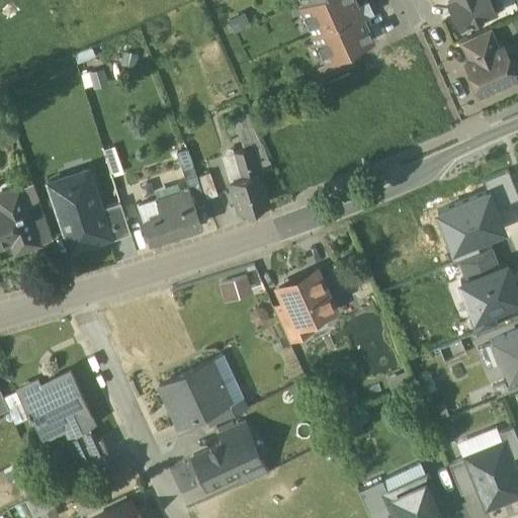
[(306,0),(304,1),(299,3),(325,59),(349,48),(349,50),(373,38),(363,15),(369,13),(364,1),(357,3),(355,0),(306,0)]
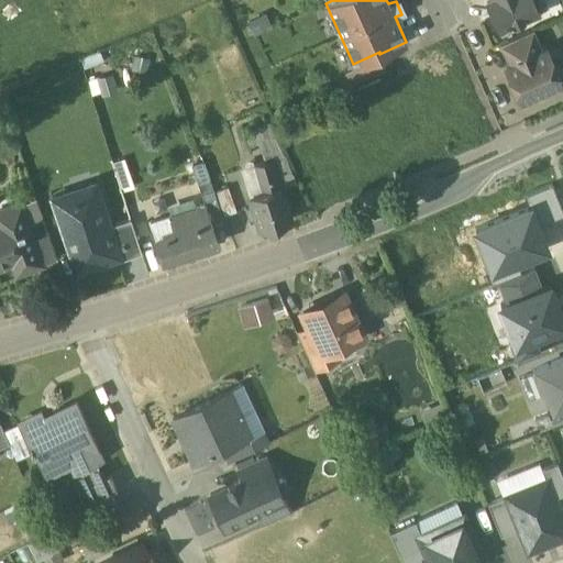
[(488,0),(486,1),(498,29),(538,11),(537,9),(533,0),(488,0)]
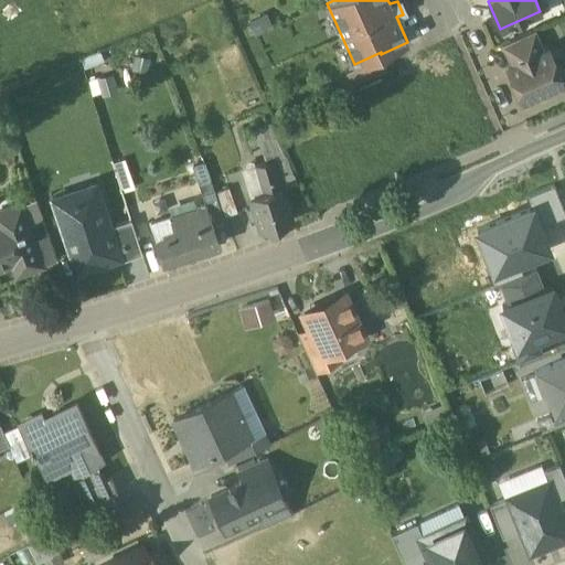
[(535,28),(500,43),(510,65),(544,50),(535,28)]
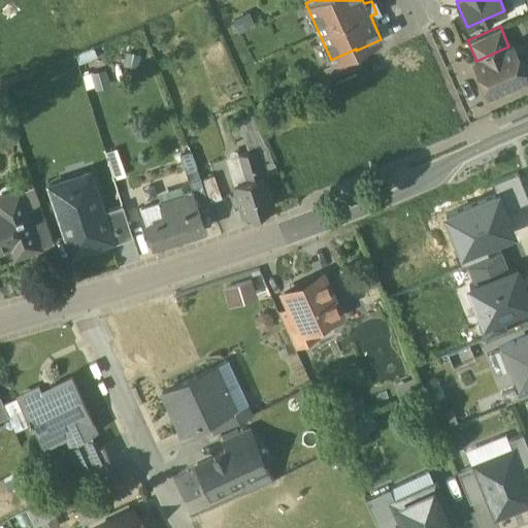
[(476,61),(474,62),(479,72),(477,73),(482,74),(484,78),(482,83),(484,83),(488,93),(525,76),(512,45),(476,61)]
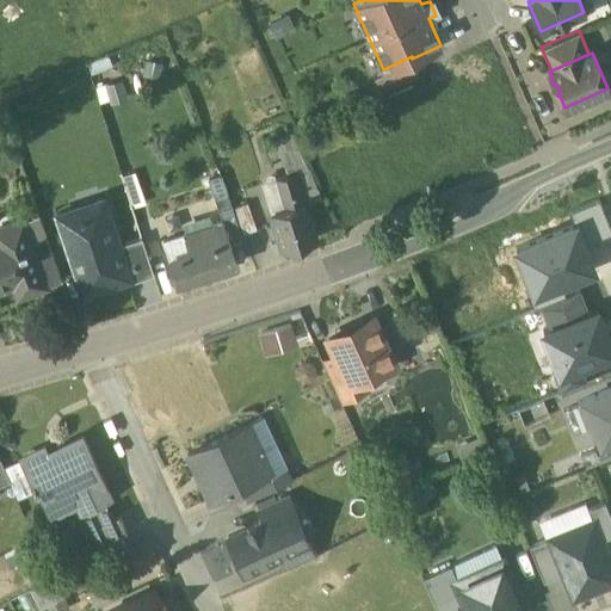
[(383,69),(374,73),(381,88),(418,72),(412,59),(412,56),(383,69)]
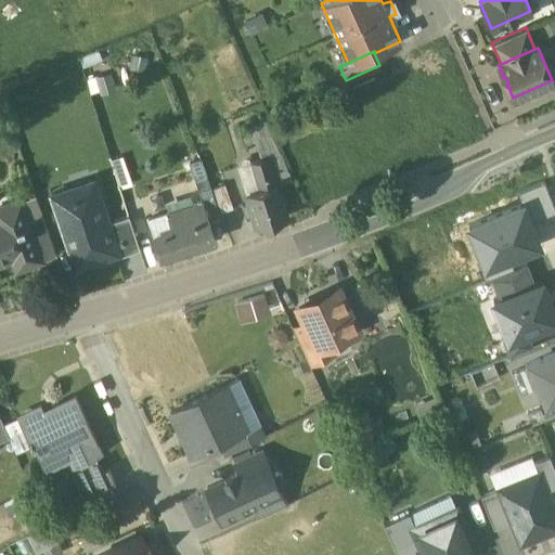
[(279,151),(267,123),(262,125),(267,136),(255,141),(260,158),(267,156),(275,184),(276,183),(278,186),(291,182),(279,151)]
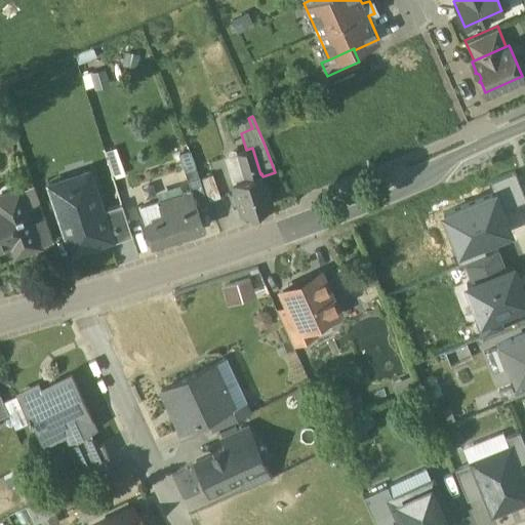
[(248,118),(229,126),(233,137),(241,133),(252,128),(248,118)]
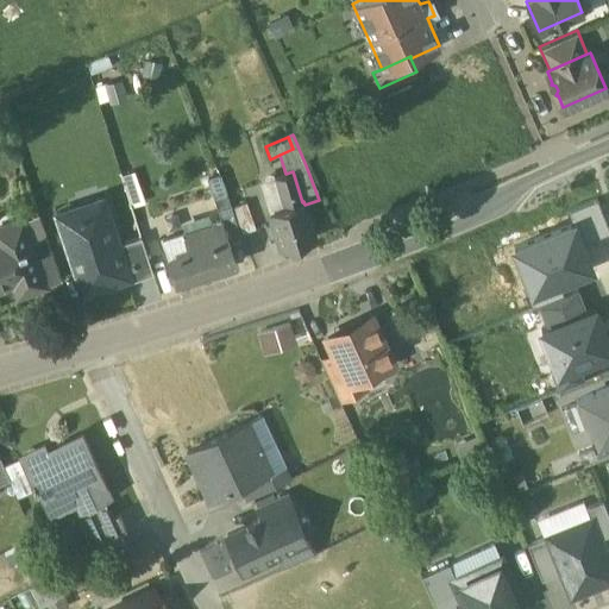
[(286,174),(274,177),(275,180),(283,208),(302,202),(293,171),(286,174)]
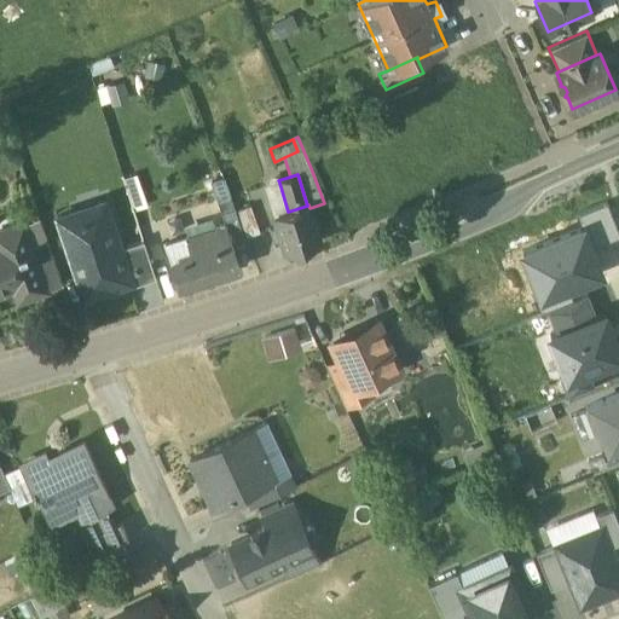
[(279,183),(271,185),(276,200),(270,202),(275,215),(288,212),(279,183)]
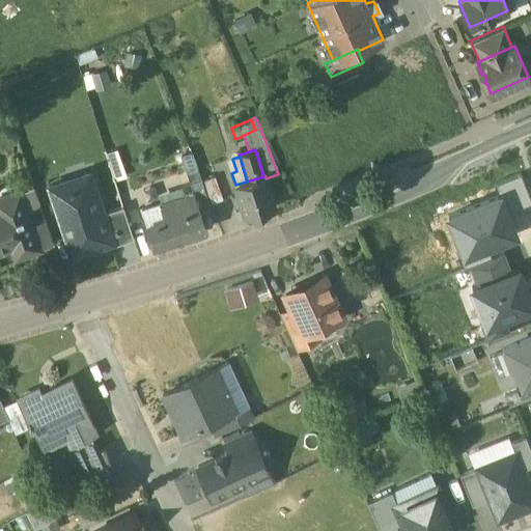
[(50,186),(73,255),(113,243),(104,215),(90,172),(50,186)]
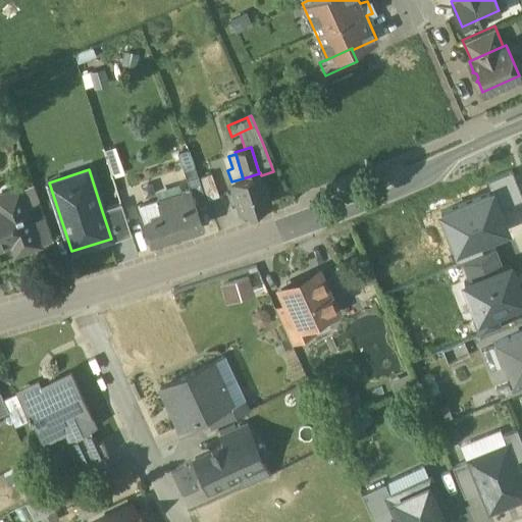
[(491,192),(499,209),(521,199),(521,196),(512,170),(485,180),(490,193),(491,192)]
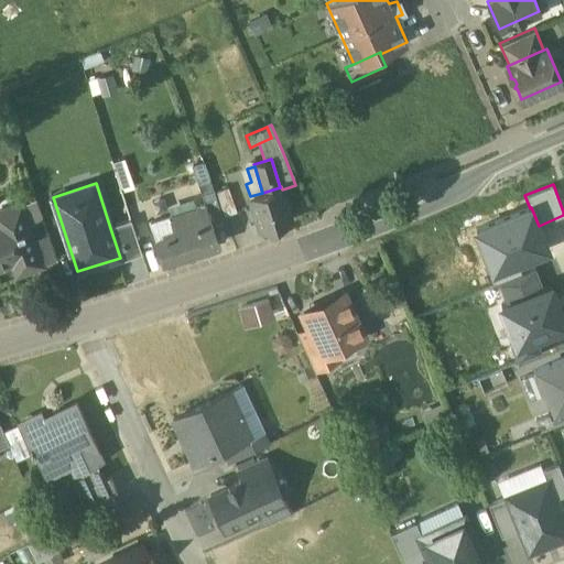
[(250,196),(249,197),(252,207),(246,208),(249,218),(255,216),(259,230),(292,219),(282,190),(281,186),(280,187),(262,193),(250,196)]
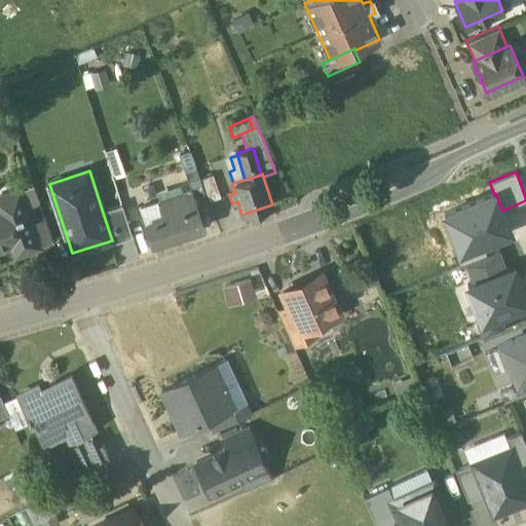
[(212,175),(201,179),(210,200),(220,196),(212,175)]
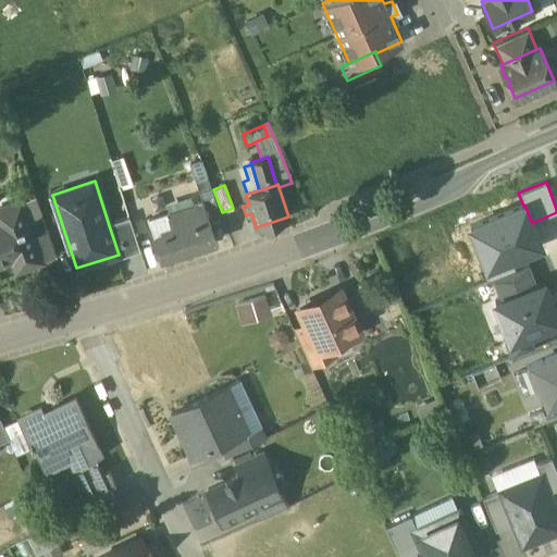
[(21,200),(0,207),(0,264),(11,261),(15,271),(42,261),(21,200)]
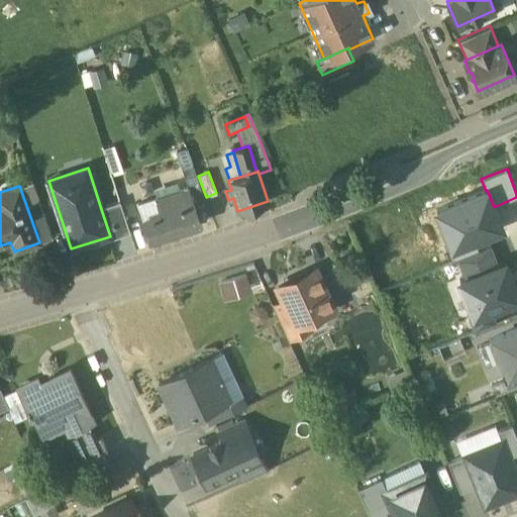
[(188,188),(161,197),(165,211),(141,218),(148,239),(199,223),(193,202),(192,202),(188,188)]
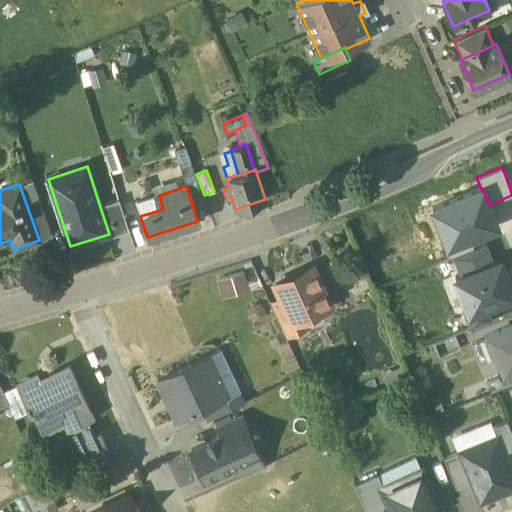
[(469,237),(497,225),(489,205),(482,188),(481,189),(432,209),(446,244),(447,246),(469,237)]
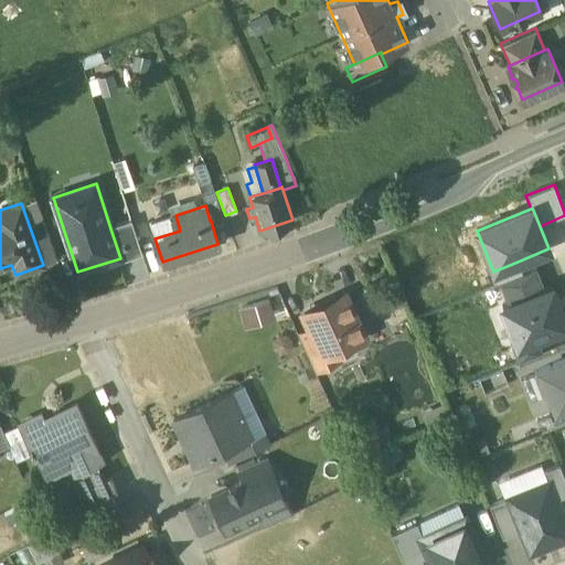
[(110,228),(120,258),(121,260),(142,254),(131,221),(110,228)]
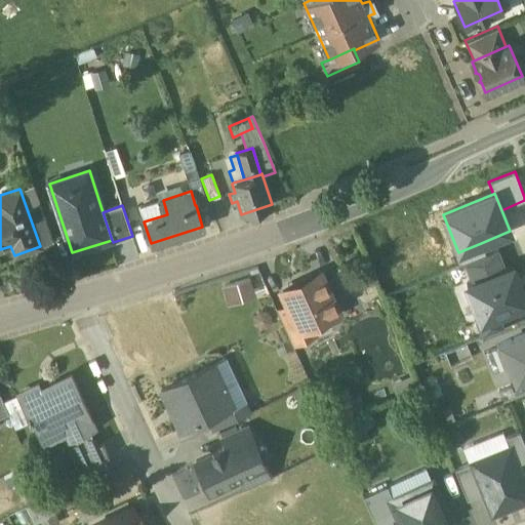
[(465,264),(486,254),(481,243),(458,252),(457,250),(452,253),(457,266),(465,264)]
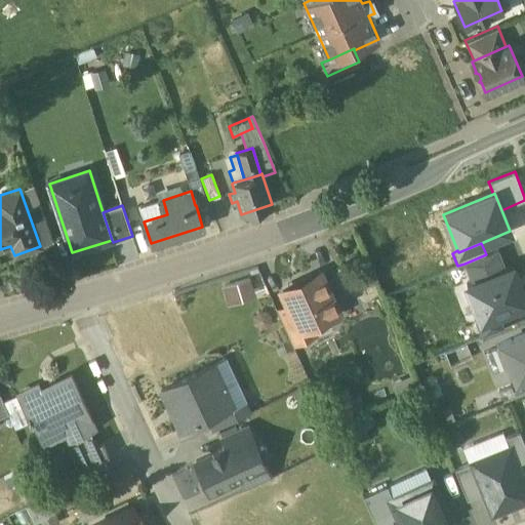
[(465,264),(472,282),(506,269),(498,249),(486,254),(465,264)]
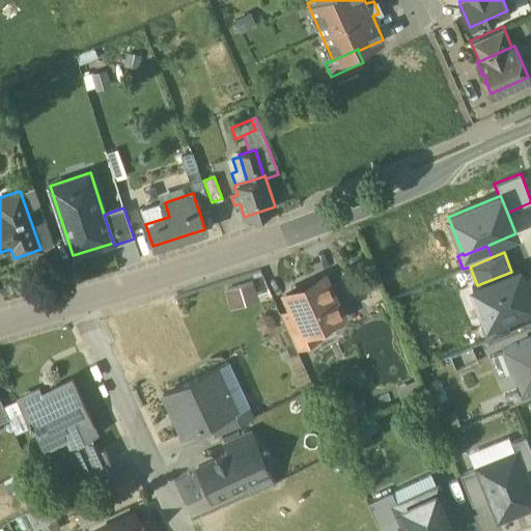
[(504,316),(530,306),(530,300),(519,269),(511,272),(477,285),(472,287),(486,324),(504,316)]
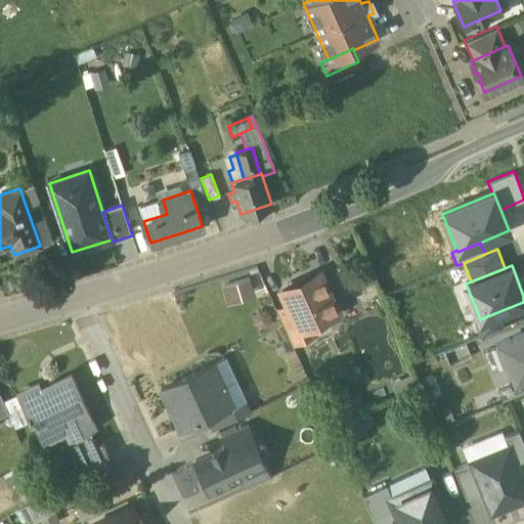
[(318,273),(282,291),(288,304),(299,326),(300,326),(326,314),(332,315),(337,313),(338,308),(336,304),(332,302),(318,273)]
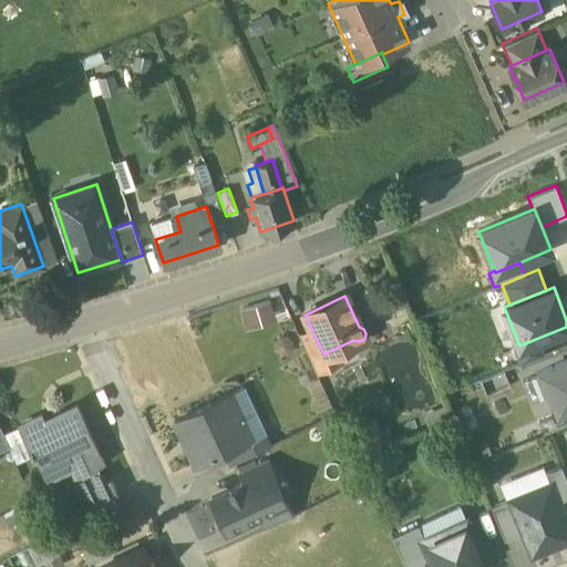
[(243,313),(248,329),(276,320),(270,305),(243,313)]
